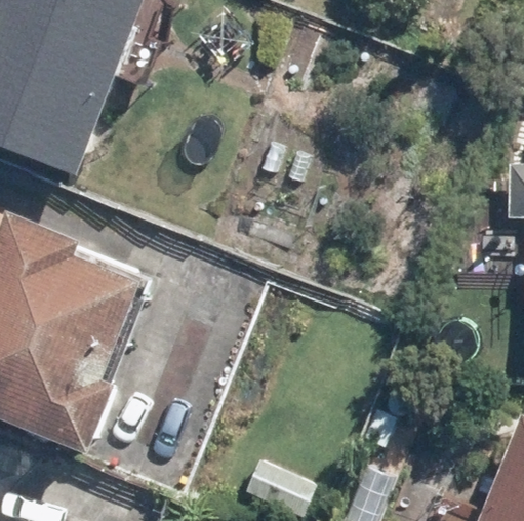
[(0,0),(0,147),(77,177),(145,0),(0,0)]
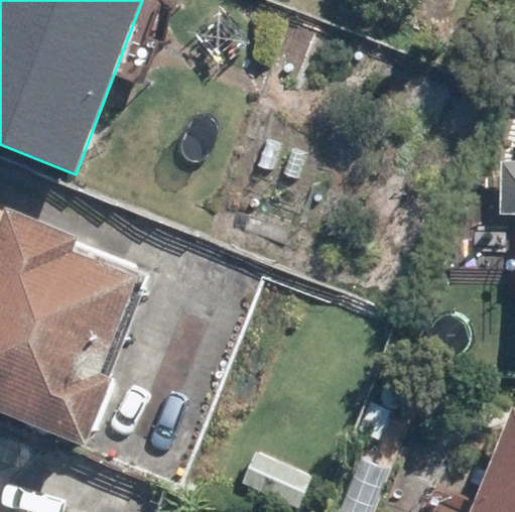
[(514,158),(499,159),(498,210),(514,210),(514,158)]
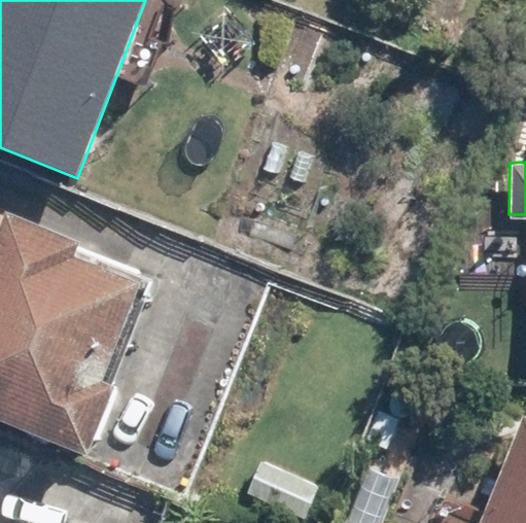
[(78,240),(3,210),(0,216),(0,418),(88,453),(113,387),(111,385),(100,381),(139,281),(72,255),(78,240)]
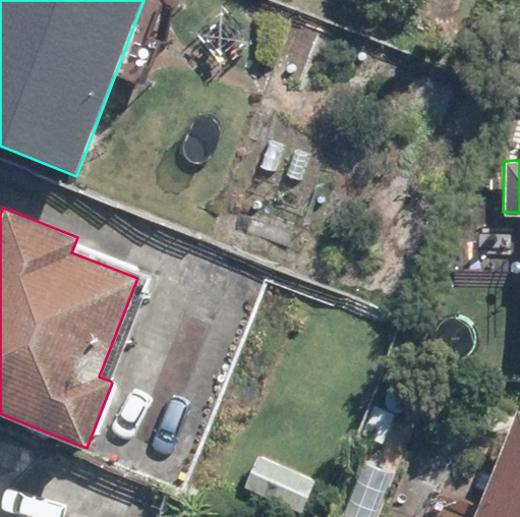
[(519,412),(515,411),(473,516),(519,516),(519,412)]
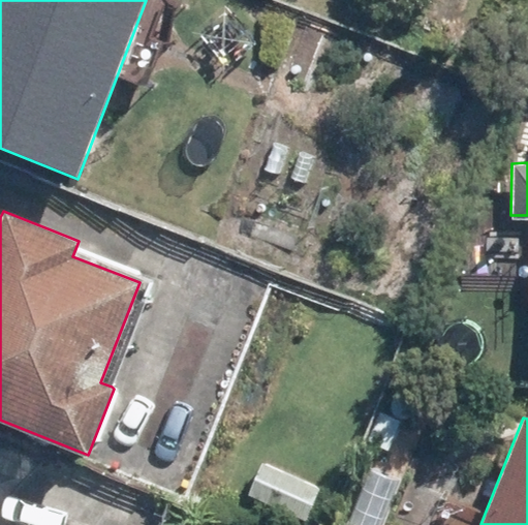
[(259,460),(247,493),(309,519),(323,486),(259,460)]
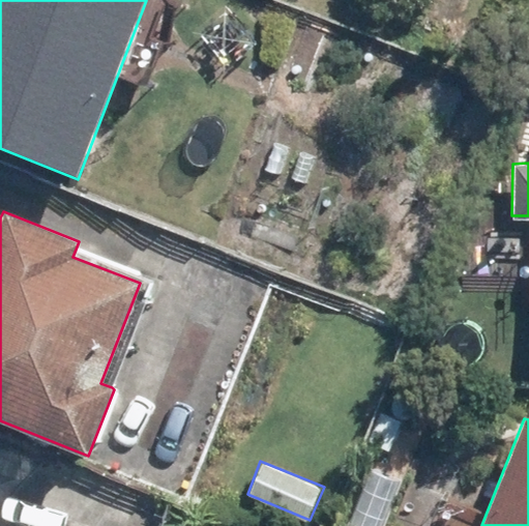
[(422,488),(407,525),(441,525),(452,499),(422,488)]
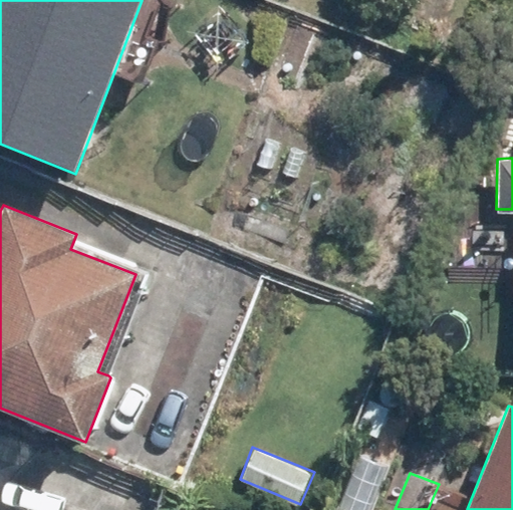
All buildings are outlined.
